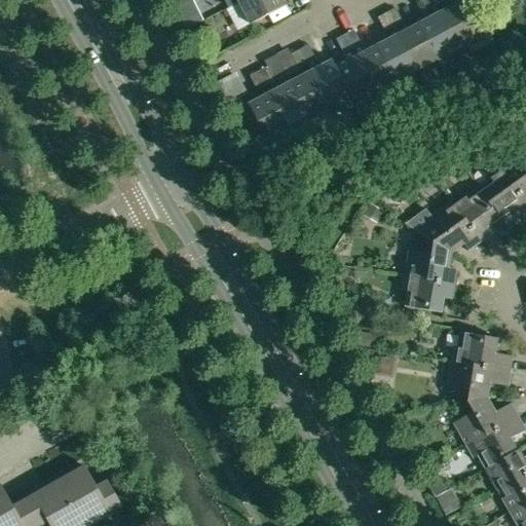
[(283,0),(247,0),(239,4),(250,26),(287,6),(283,0)]
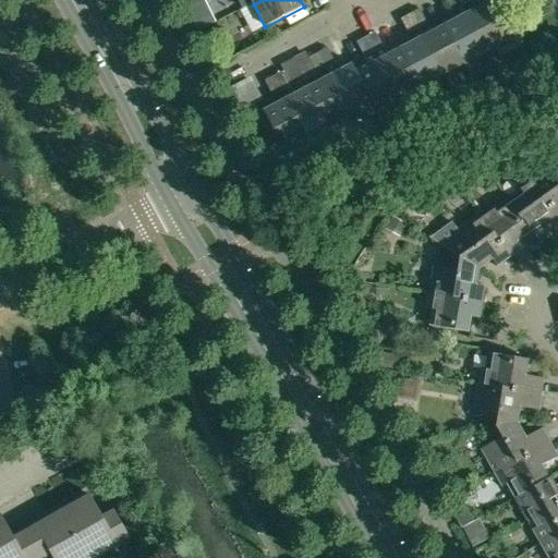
[(446,0),(452,12),(462,8),(458,0),(446,0)]
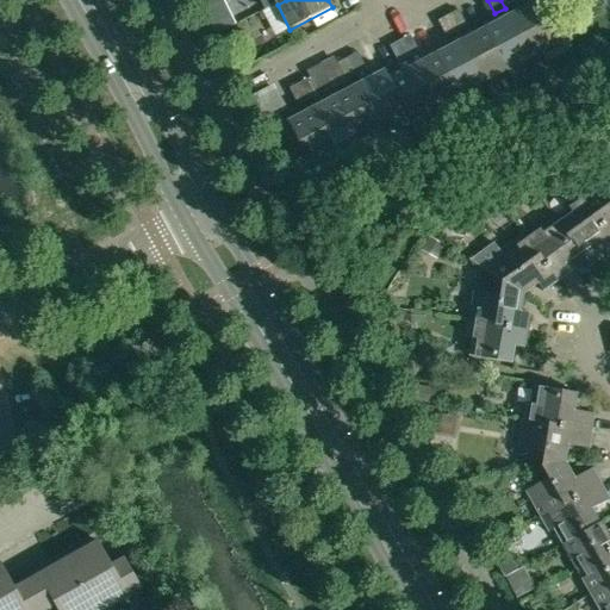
[(534,4),(510,17),(531,58),(540,54),(543,63),(574,47),(559,17),(545,24),(534,4)]
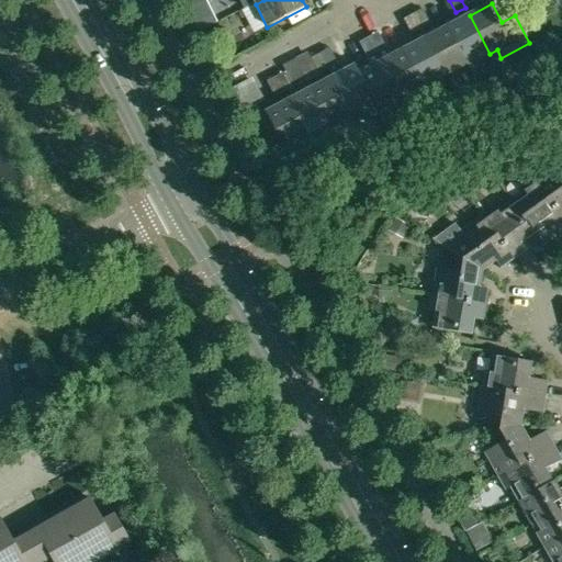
[(423,10),(412,15),(420,31),(425,38),(445,77),(468,66),(447,26),(435,34),(430,26),(423,10)]
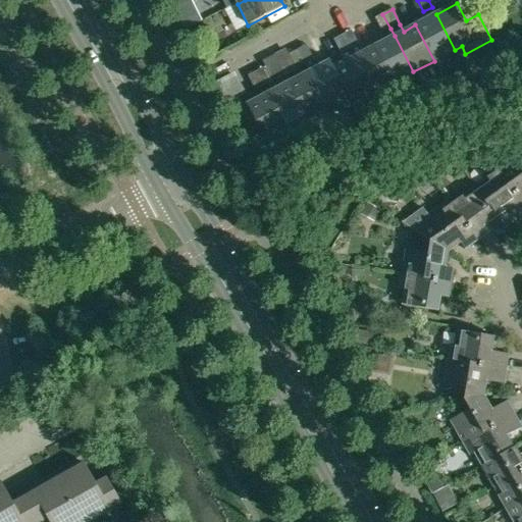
[(381,33),(390,29),(382,14),(374,18),(381,33)]
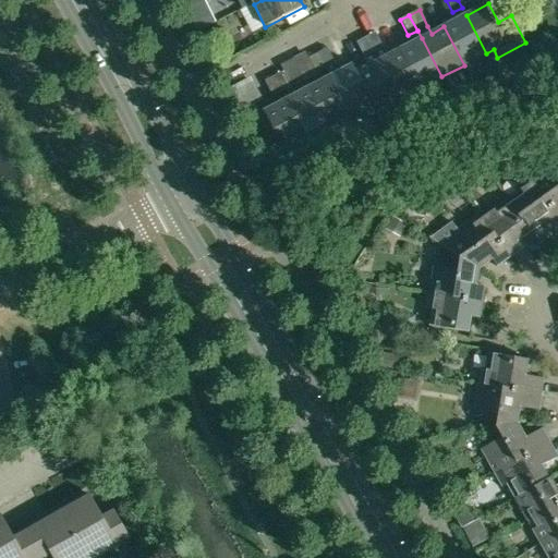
[(486,53),(466,15),(444,26),(464,65),(486,53)]
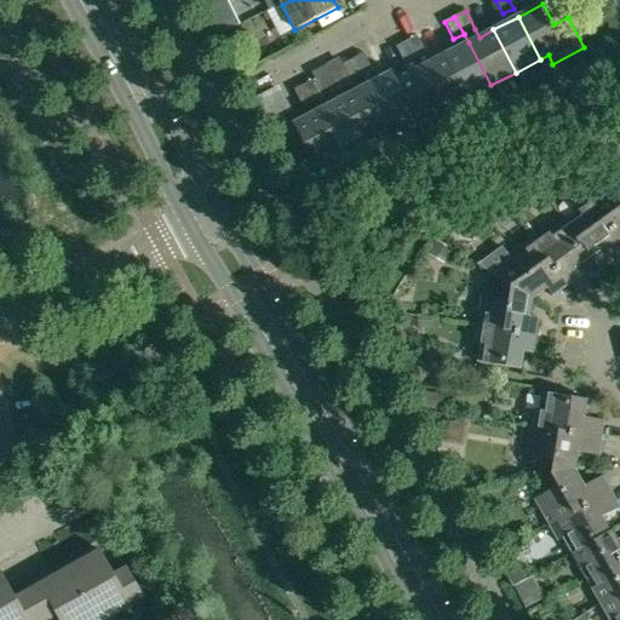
[(406,42),(415,59),(425,55),(417,36),(406,42)]
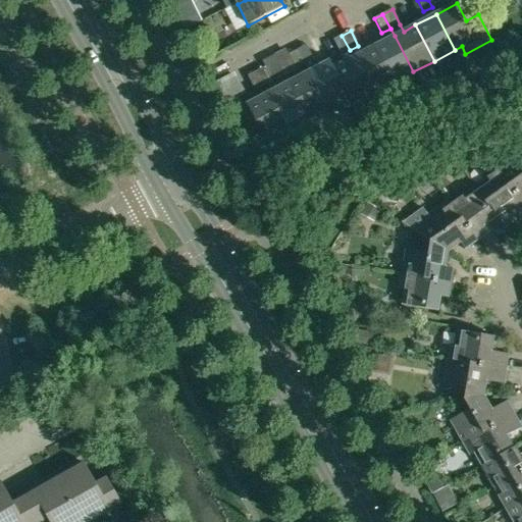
[(350,50),(342,36),(333,40),(342,54),(350,50)]
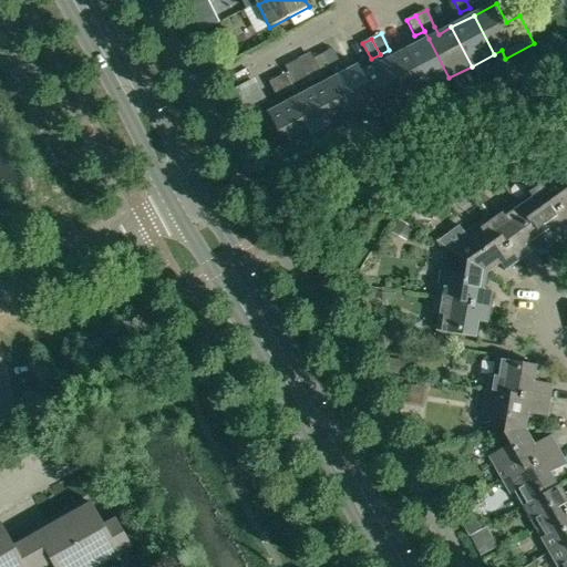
[(449,78),(429,39),(405,51),(426,90),(449,78)]
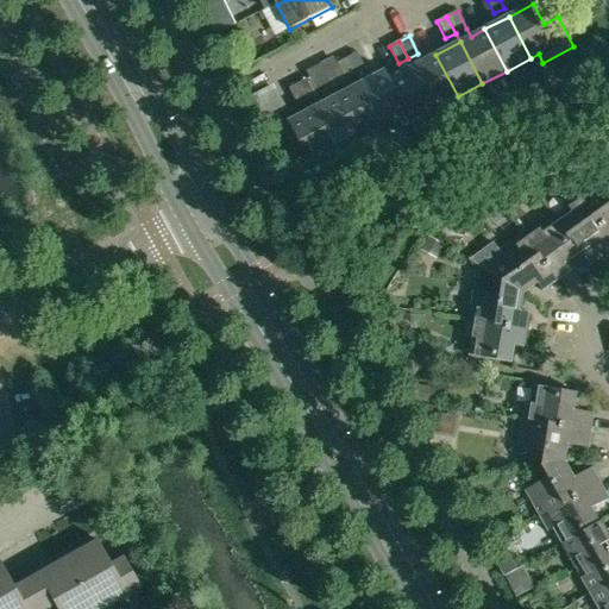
[(357,54),(347,58),(356,75),(365,70),(357,54)]
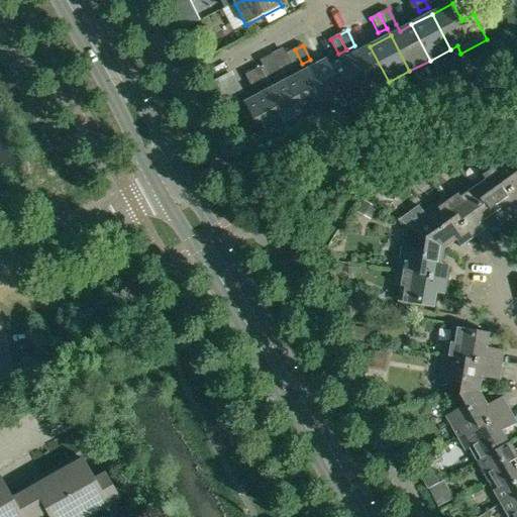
[(370,46),(349,58),(368,93),(389,82),(370,46)]
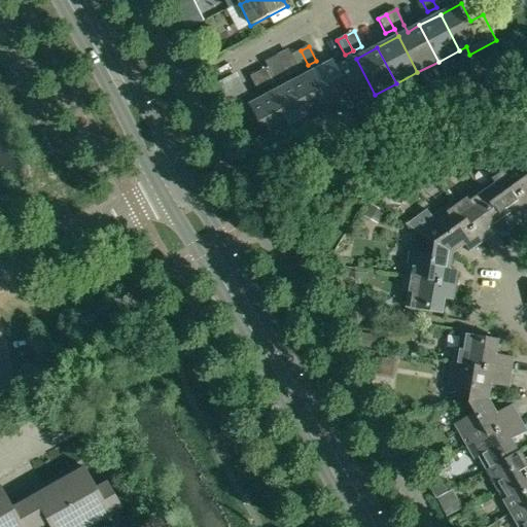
[(299,69),(308,65),(301,50),(291,56),(299,69)]
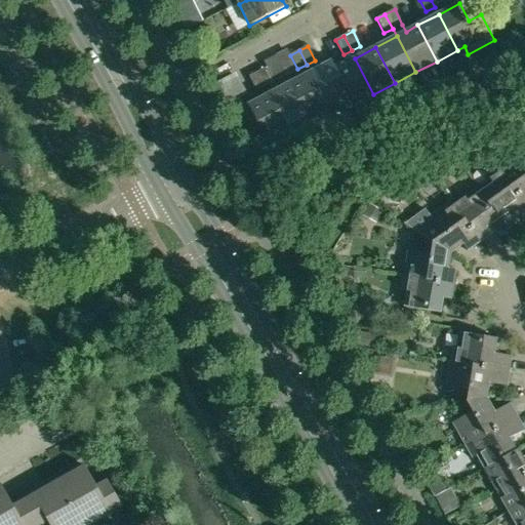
[(335,69),(350,98),(353,105),(373,94),(355,58),(335,69)]
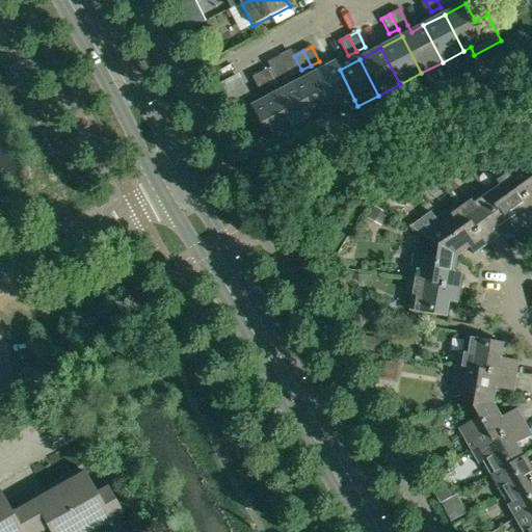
[(336,62),(315,73),(335,110),(354,100),(340,70),(336,62)]
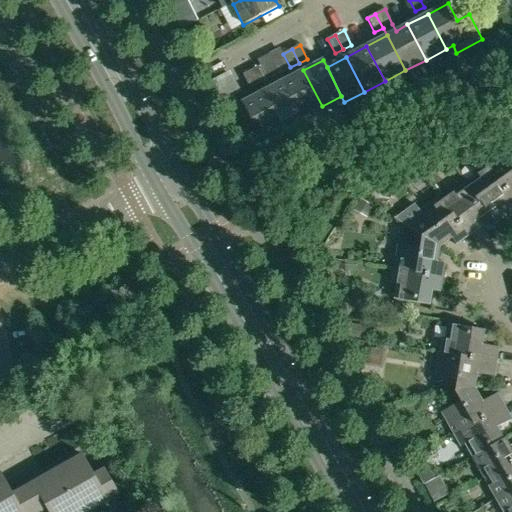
[(489,70),(497,82),(505,76),(498,65),(489,70)]
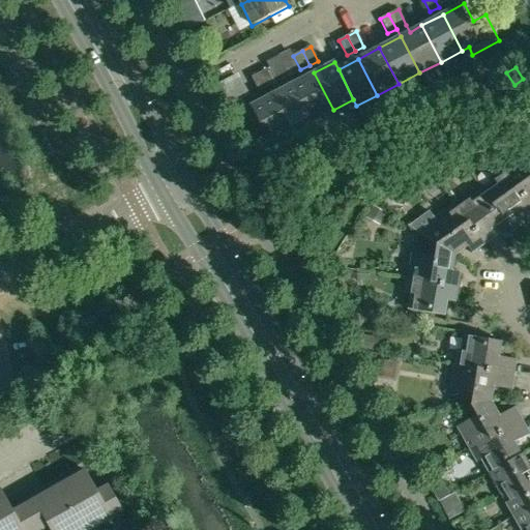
[(261,72),(268,87),(276,83),(269,68),(261,72)]
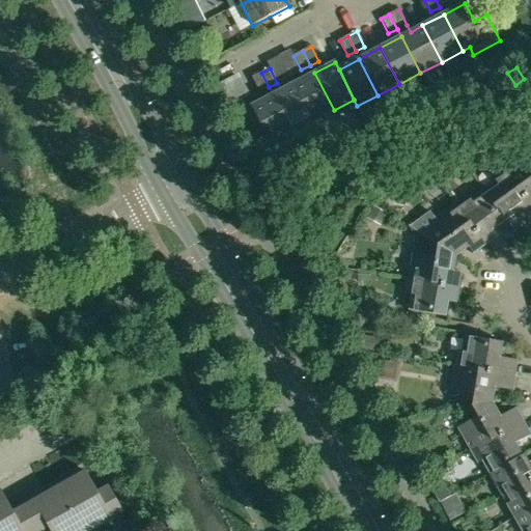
[(269,87),(261,73),(252,78),(259,91),(269,87)]
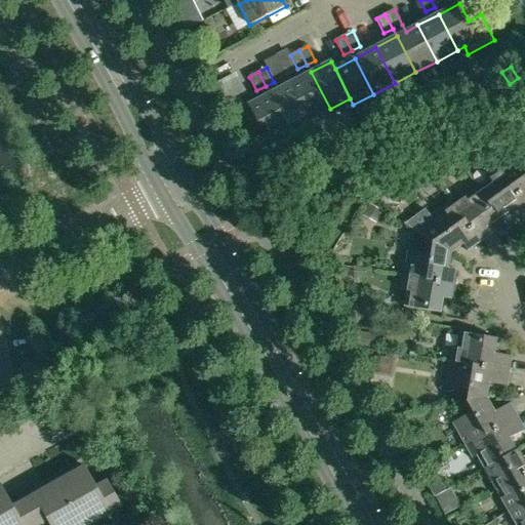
[(330,109),(311,72),(290,83),(309,119),(330,109)]
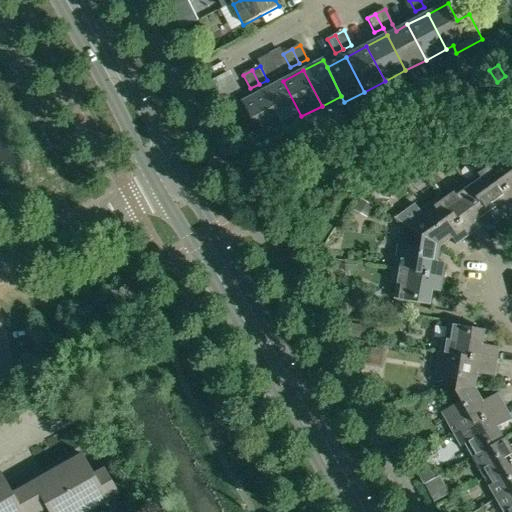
[(283,81),(262,92),(281,127),(301,116),(283,81)]
